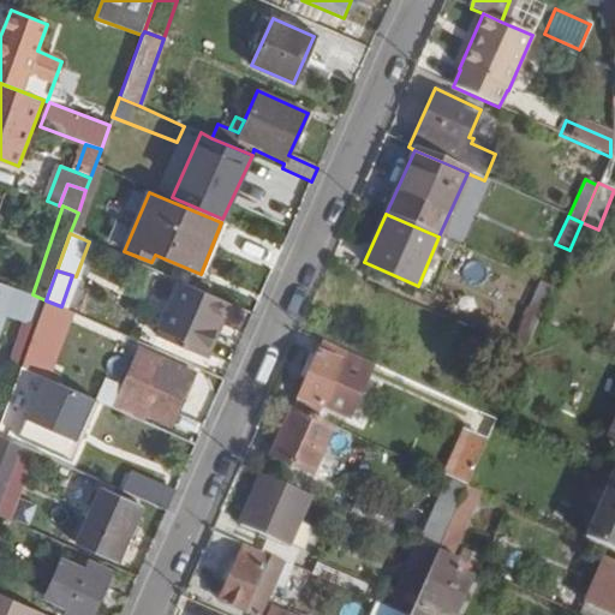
[(553,287),(539,281),(509,346),(524,352),(538,321),(553,287)]
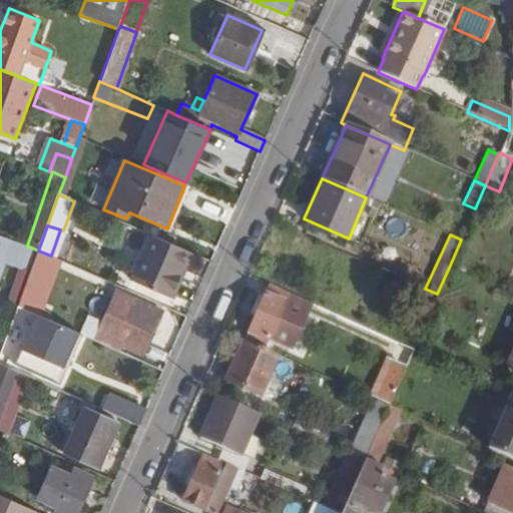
[(0,276),(4,265),(18,270),(14,281),(25,285),(27,280),(38,250),(27,245),(0,235),(0,276)]
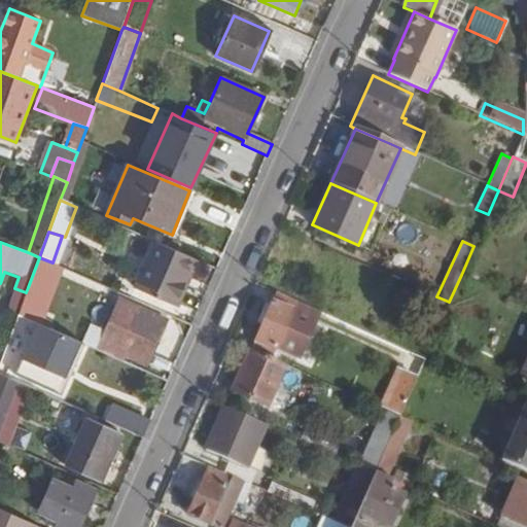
[(134,287),(173,305),(174,302),(192,258),(154,242),(134,287)]
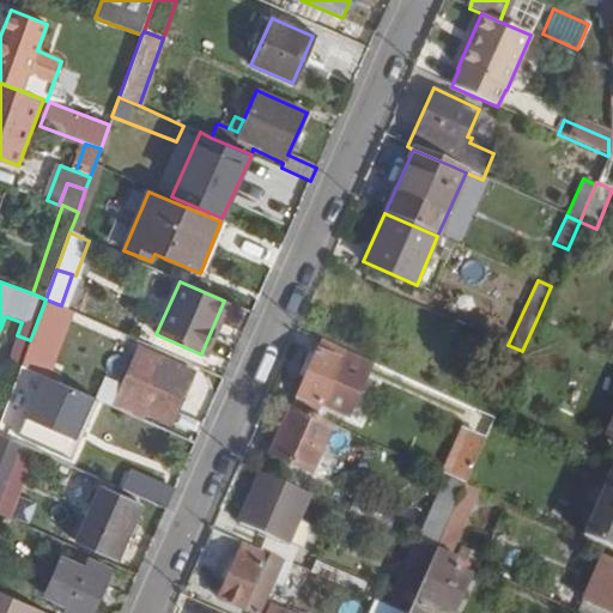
[(61,305),(46,299),(32,334),(53,341),(56,341),(67,309),(61,305)]
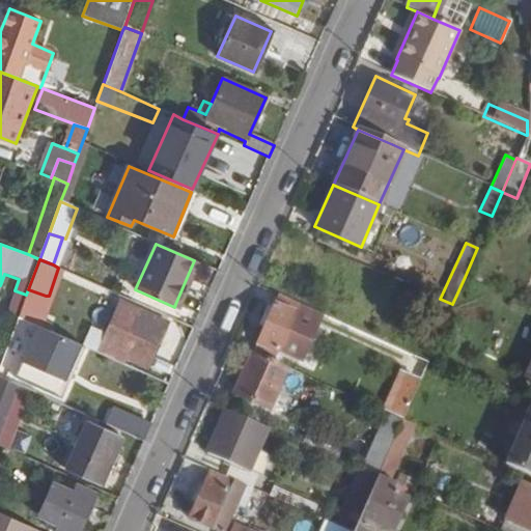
[(199,262),(194,260),(175,304),(179,305),(199,262)]
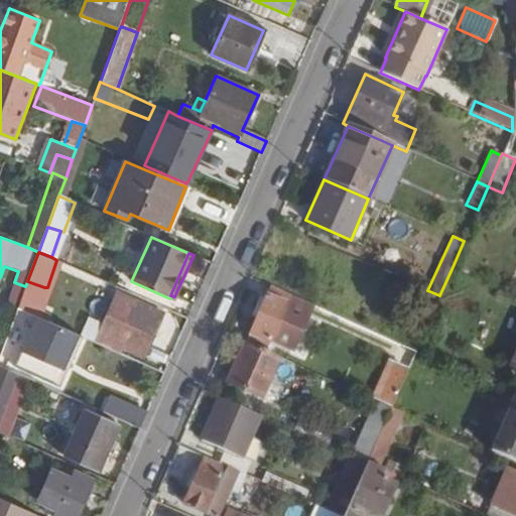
[(44,287),(27,281),(18,307),(29,312),(36,316),(44,319),(52,300),(41,296),(44,287)]
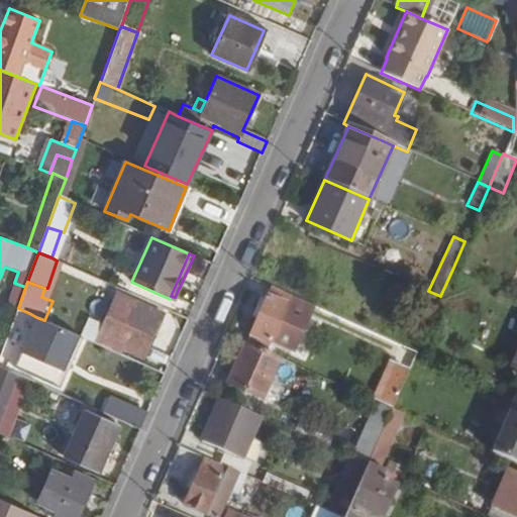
[(6,306),(17,310),(25,287),(14,283),(6,306)]
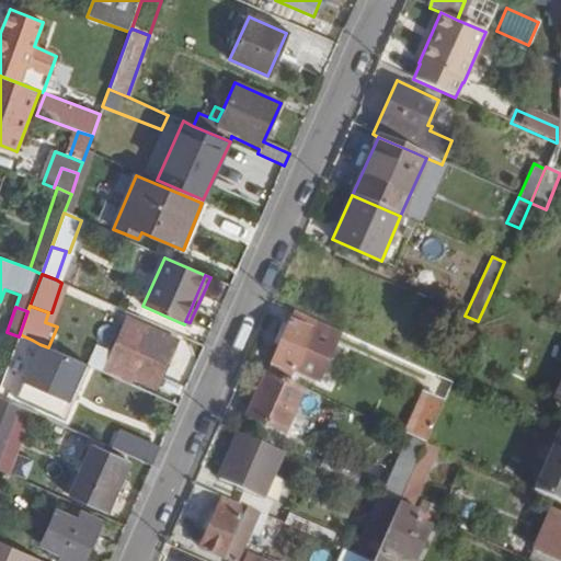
[(308,361),(313,364),(329,327),(292,310),(268,366),(300,378),(308,361)]
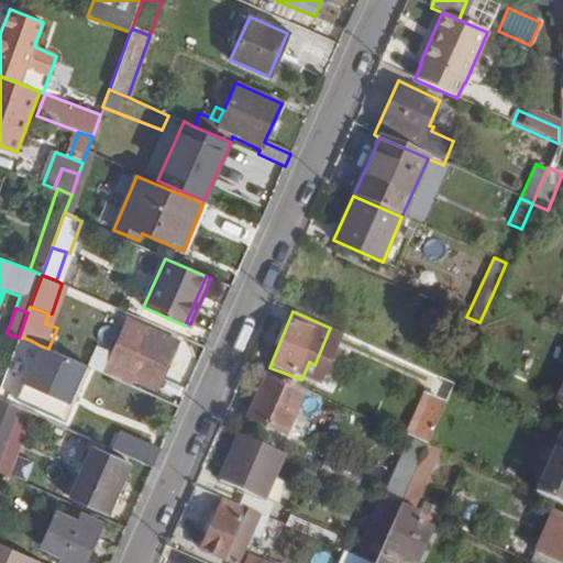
[(163,375),(177,341),(125,319),(102,372),(133,386),(135,382),(142,366),(163,375)]
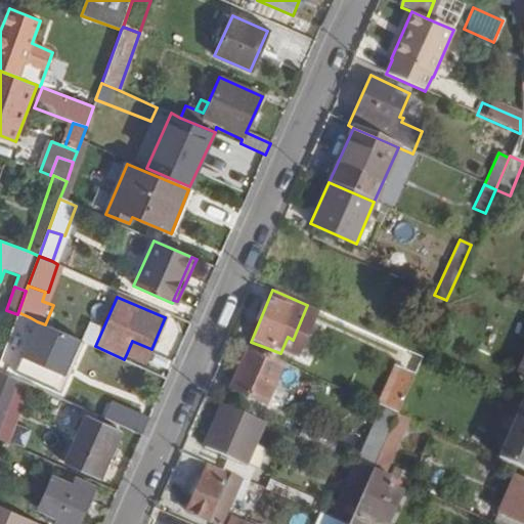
[(17,314),(6,345),(0,360),(0,372),(7,375),(30,317),(18,312),(17,314)]
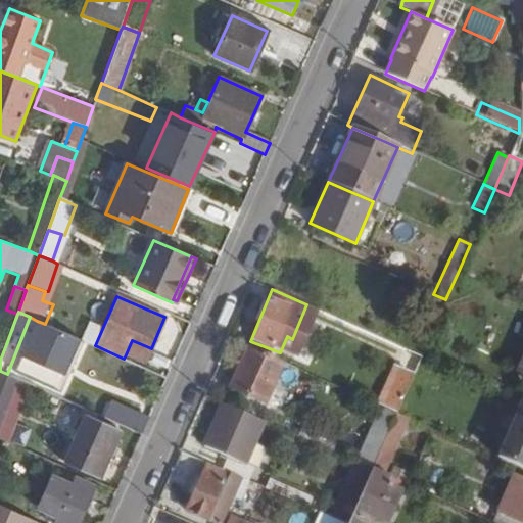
[(77,357),(68,354),(77,338),(45,324),(37,321),(13,372),(53,390),(60,375),(67,379),(77,357)]
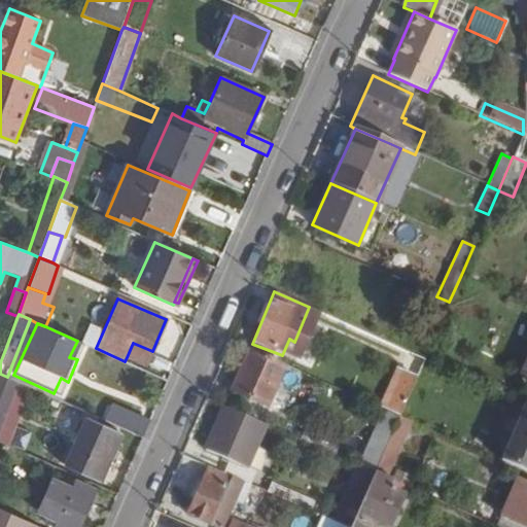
[(152,351),(133,343),(127,357),(146,365),(152,351)]
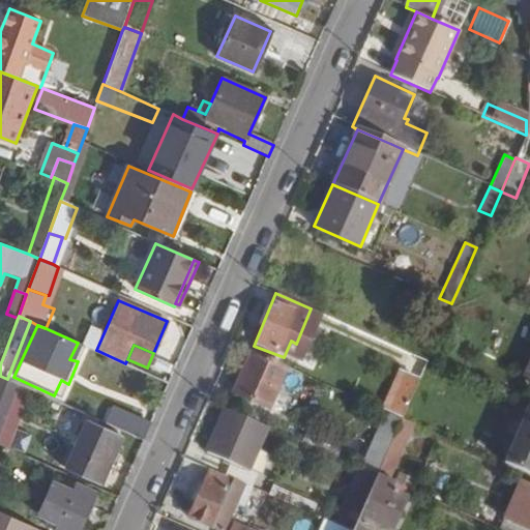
[(232,392),(268,409),(287,367),(251,351),(232,392)]
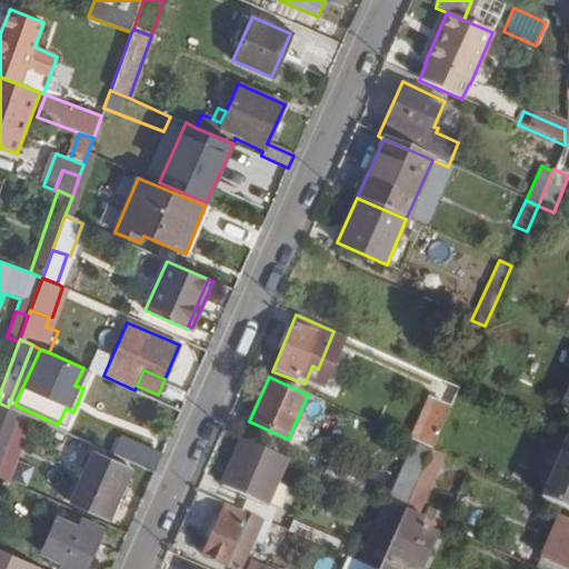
[(449,407),(427,398),(408,439),(415,442),(431,449),(435,440),(442,423),(449,407)]
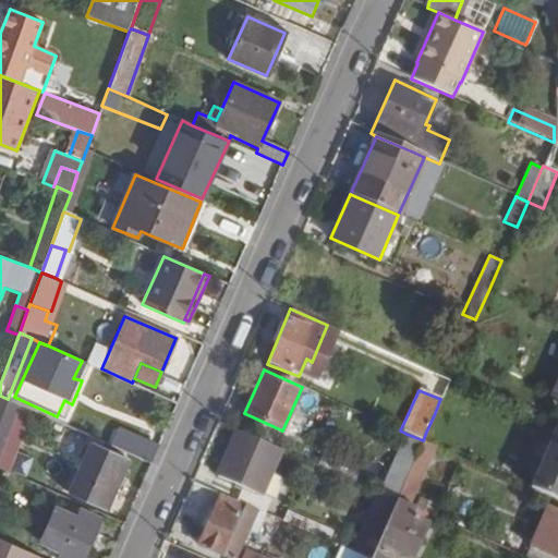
[(8,399),(0,396),(0,415),(8,419),(14,403),(8,399)]
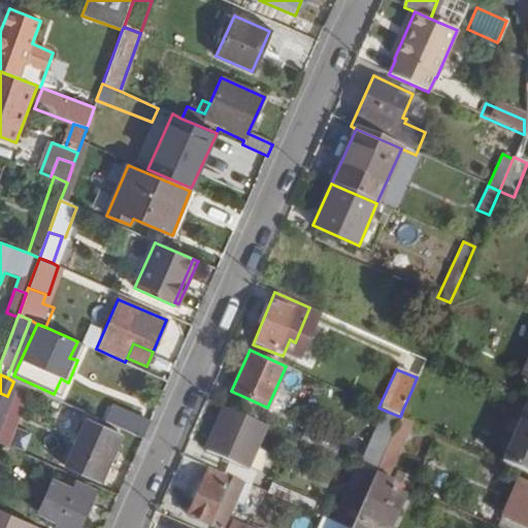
[(527,403),(500,461),(527,473),(527,403)]
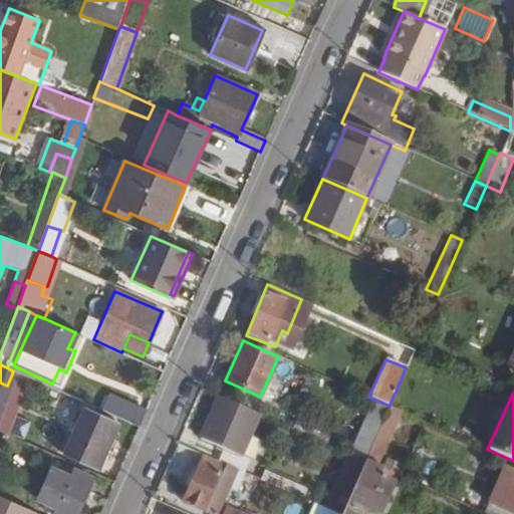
[(217,396),(198,439),(222,451),(240,458),(259,415),(217,396)]
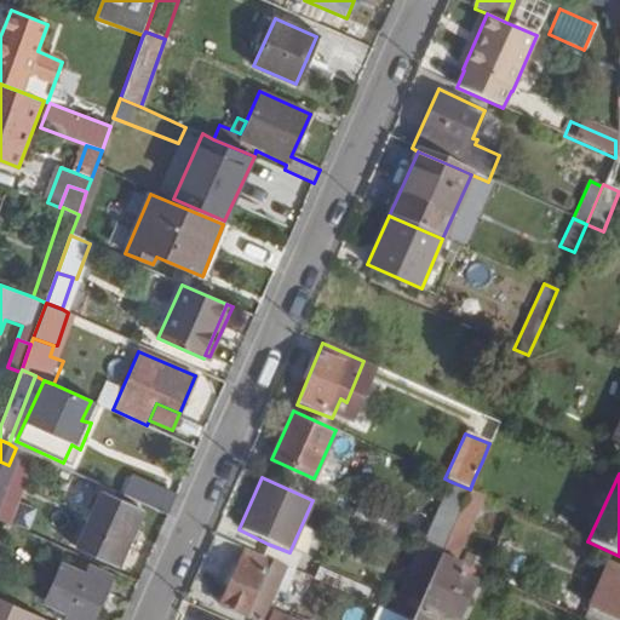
[(96,482),(90,495),(99,500),(104,487),(96,482)]
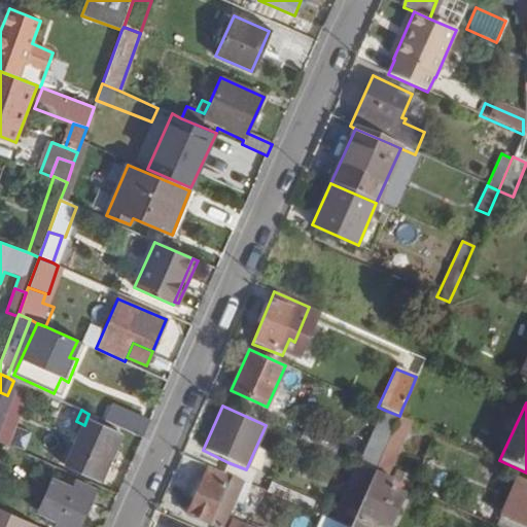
[(399,416),(384,410),(358,467),(374,473),(399,416)]
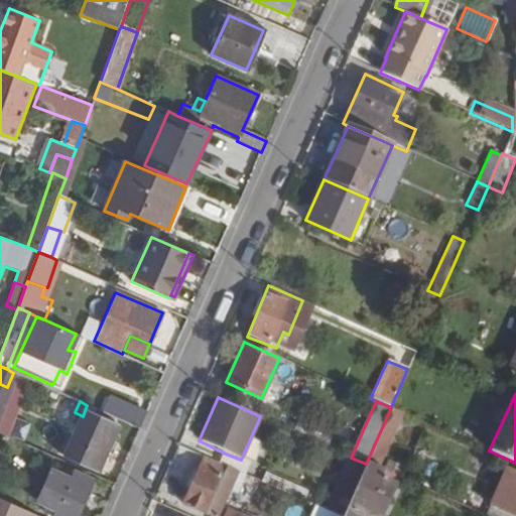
[(111,403),(106,413),(139,428),(143,419),(111,403)]
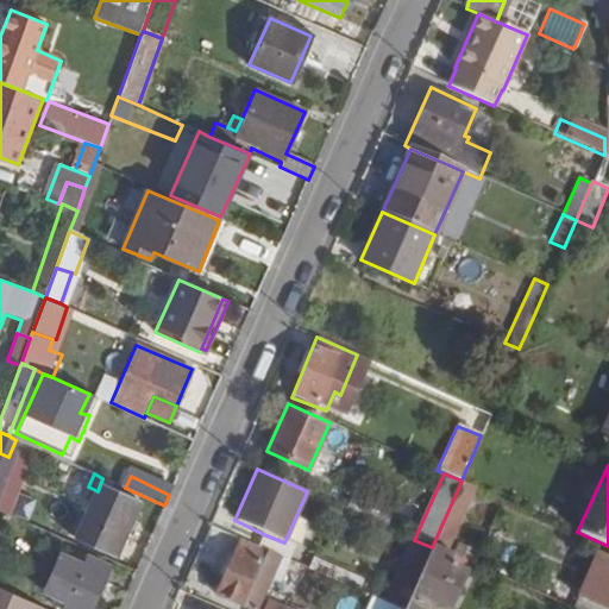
[(476,487),(462,481),(432,547),(446,553),(476,487)]
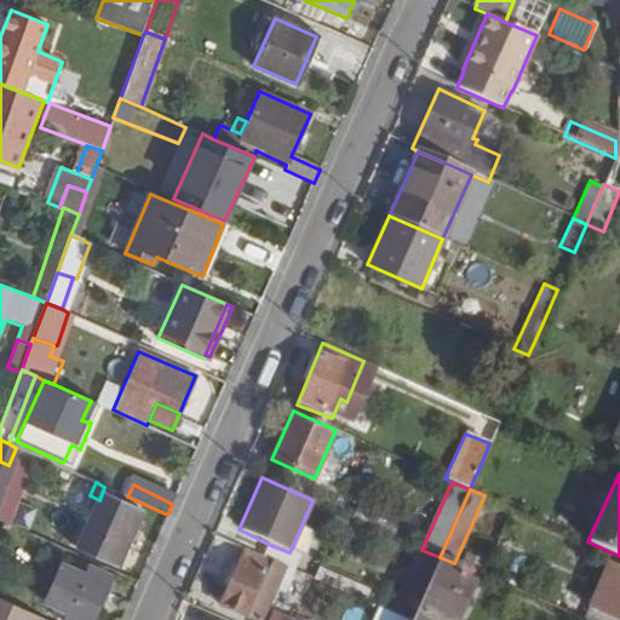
[(130,535),(137,516),(99,500),(78,547),(116,563),(125,545),(133,550),(138,539),(130,535)]
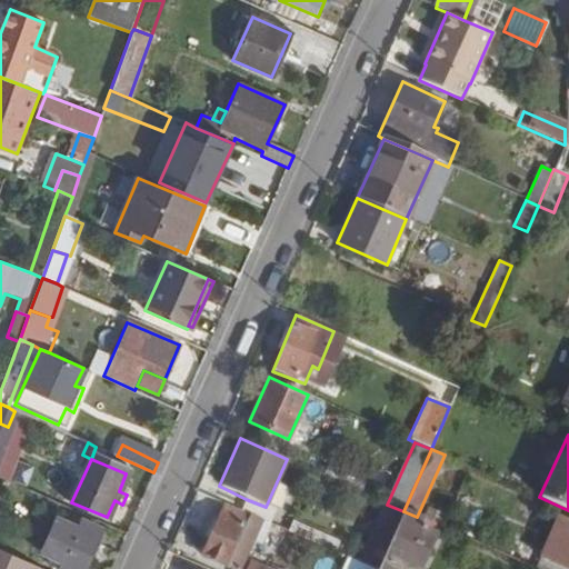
[(330,467),(326,477),(362,493),(367,483),(330,467)]
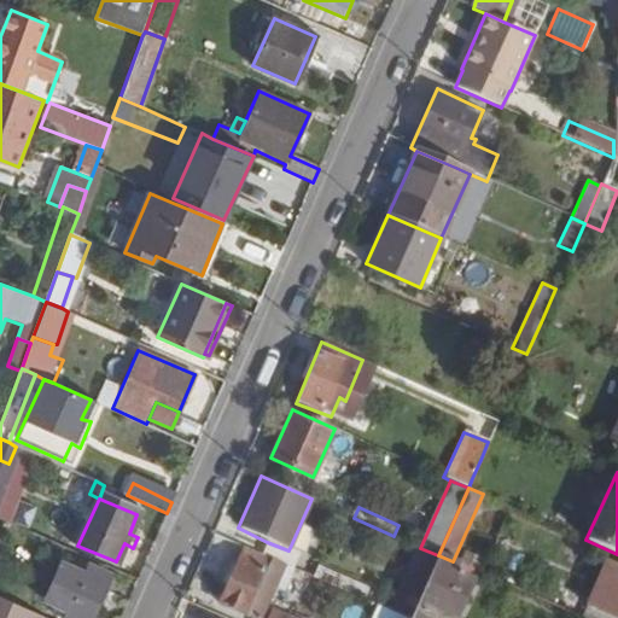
[(219,605),(245,617),(295,617),(281,611),(277,617),(266,613),(277,589),(283,592),(293,570),(261,554),(211,532),(204,548),(237,563),(219,605)]
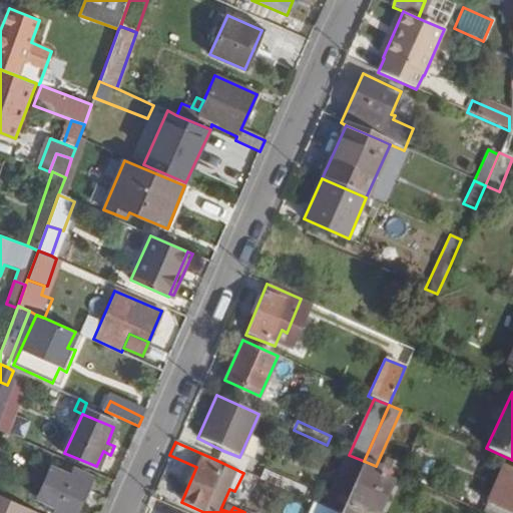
[(221,450),(216,460),(243,473),(248,461),(239,457),(221,450)]
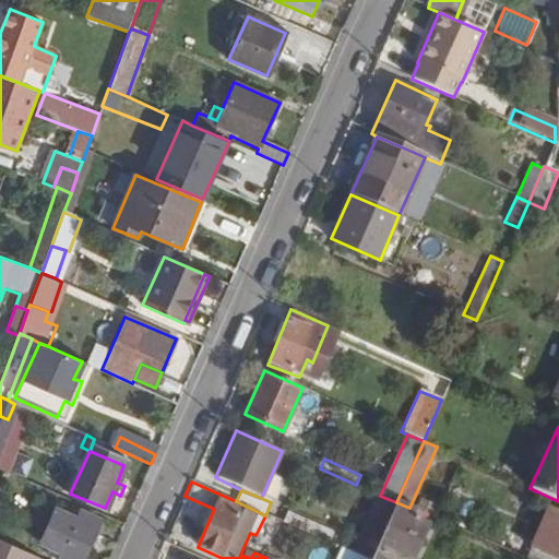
[(380,496),(378,495),(352,554),(364,558),(370,558),(396,502),(380,496)]
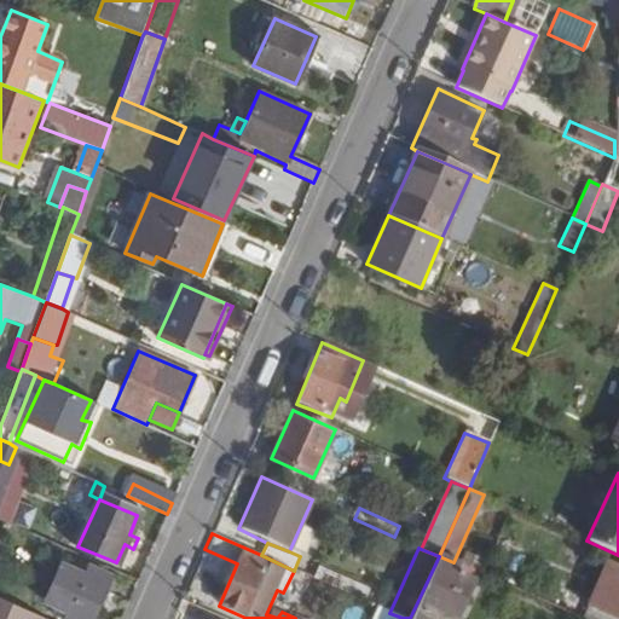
[(466,553),(460,566),(482,576),(487,563),(466,553)]
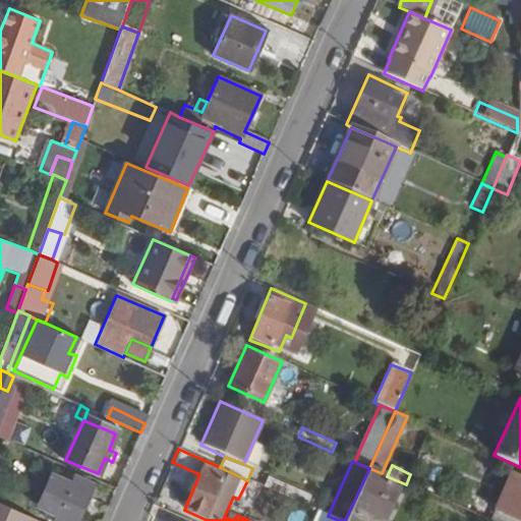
[(367,520),(370,516),(384,520),(398,490),(384,483),(387,476),(382,473),(369,468),(345,520),(367,520)]
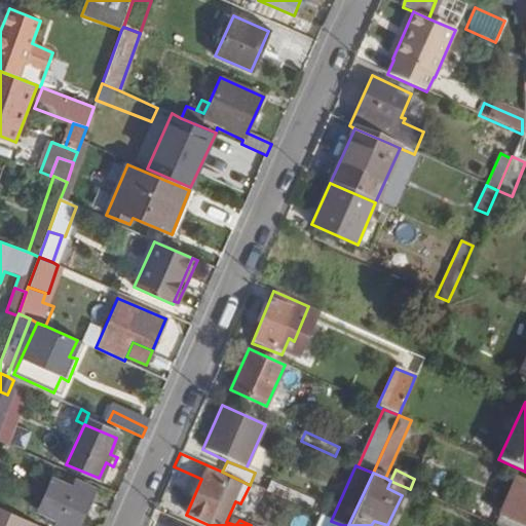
[(52,477),(38,512),(47,516),(58,520),(54,525),(78,525),(96,488),(75,480),(73,486),(52,477)]
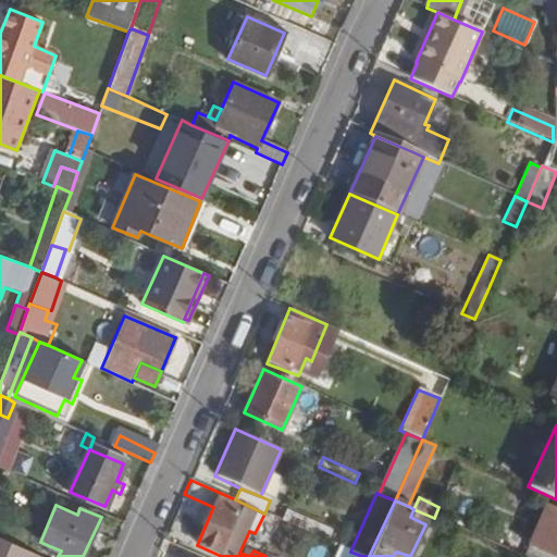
[(528,546),(530,546),(523,556),(556,556),(556,510),(545,505),(528,546)]
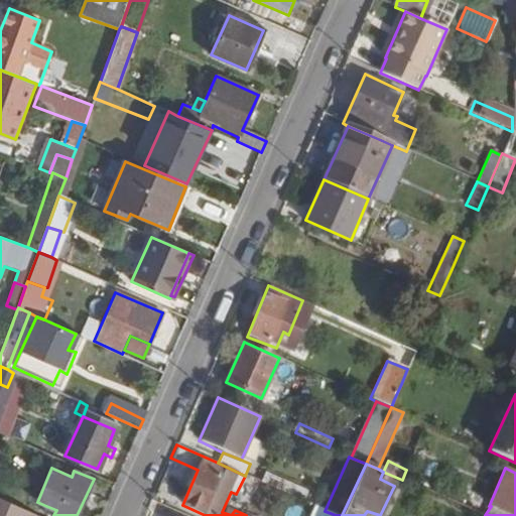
[(264,473),(261,482),(303,502),(308,492),(264,473)]
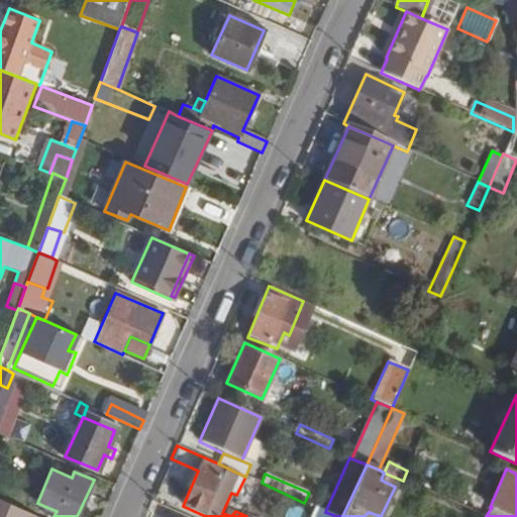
[(33,516),(34,515),(0,499),(0,516),(33,516)]
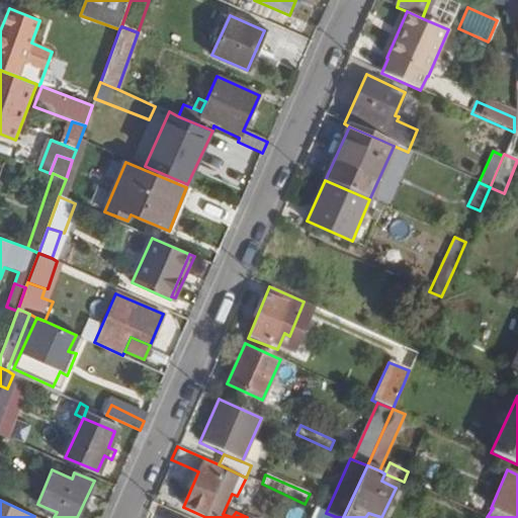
[(54,517),(57,512),(47,508),(41,517),(54,517)]
